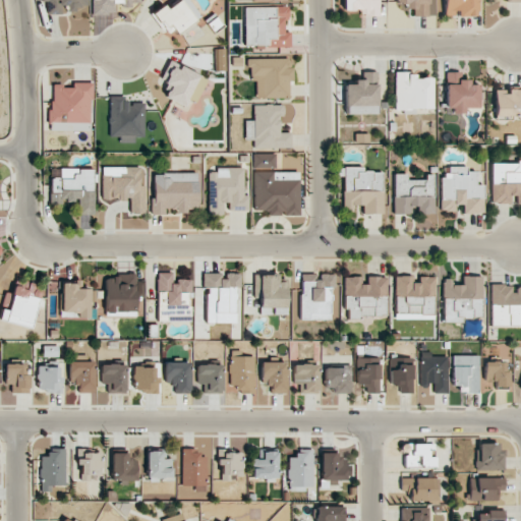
[(87,0),(40,0),(40,2),(46,1),(46,12),(88,11),(87,0)]
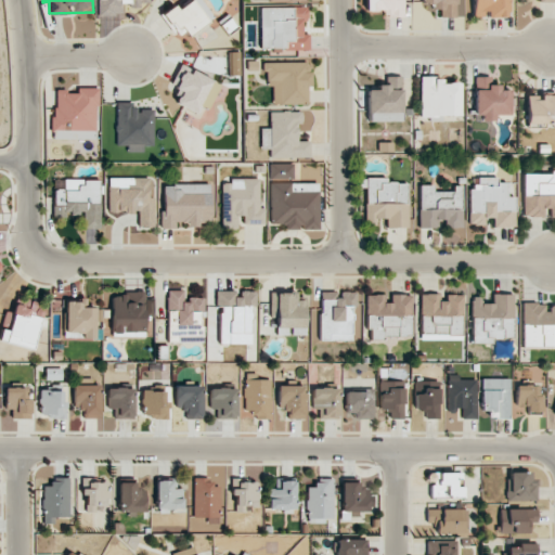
[(97,0),(98,15),(120,15),(120,3),(128,3),(127,0),(97,0)]
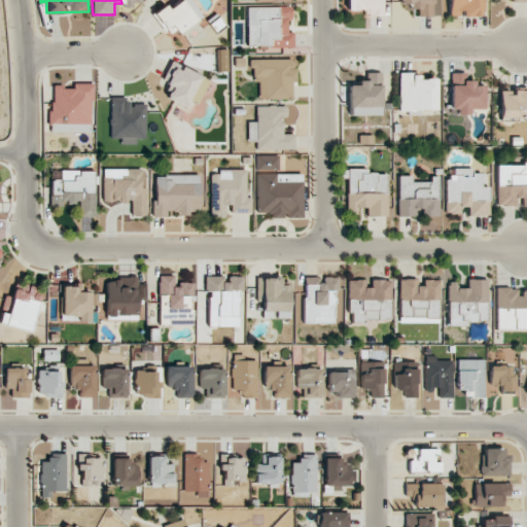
[(152,14),(164,29),(170,24),(179,35),(203,16),(190,0),(180,0),(169,8),(166,4),(152,14)]
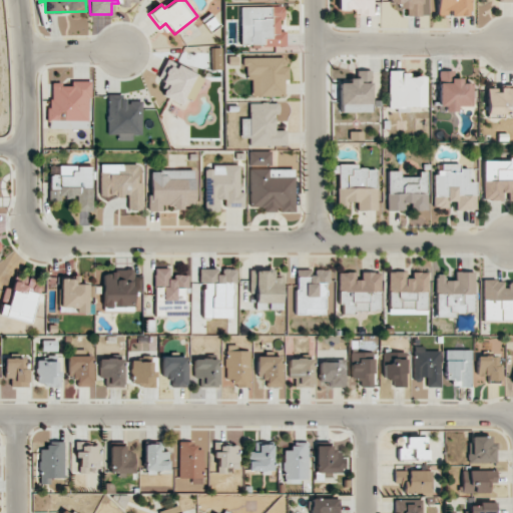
[(374,15),(373,0),(337,0),(338,10),(354,10),(354,16),(374,15)]
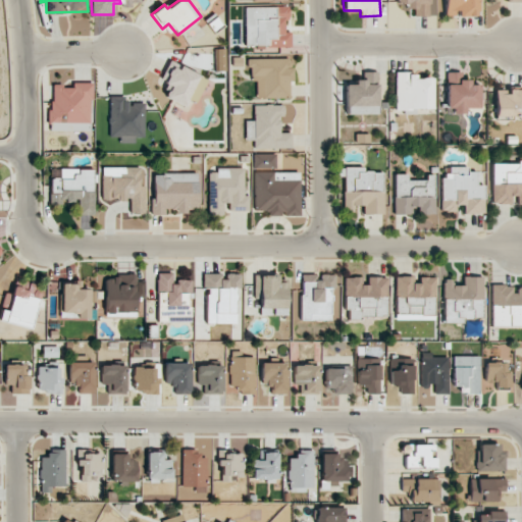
[(427,16),(427,0),(396,0),(397,4),(405,4),(405,9),(414,9),(414,16),(427,16)]
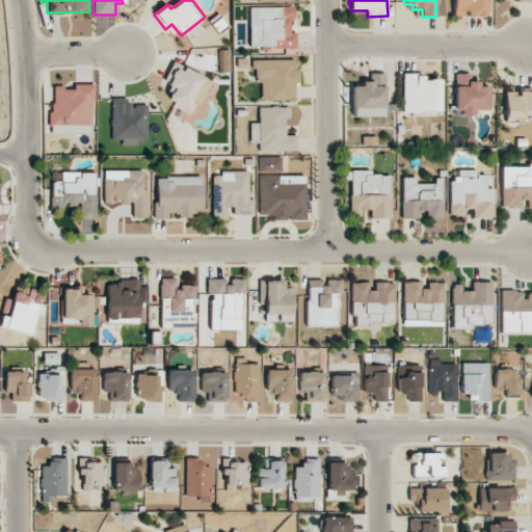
[(452,0),(453,17),(464,17),(486,17),(485,0),(452,0)]
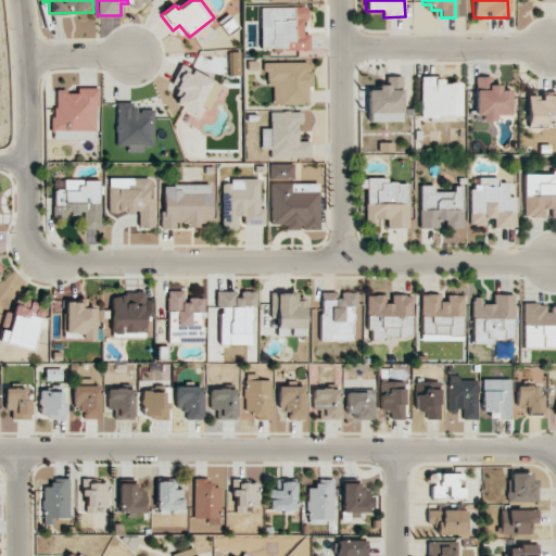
[(310,49),(308,8),(260,8),(260,50),(310,49)]
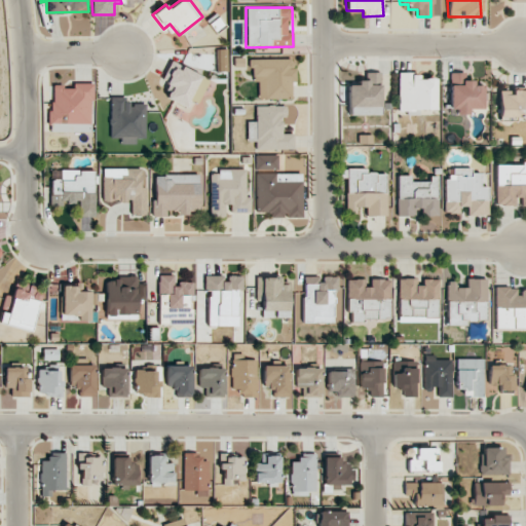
[(218,71),(227,71),(226,49),(218,49),(218,71)]
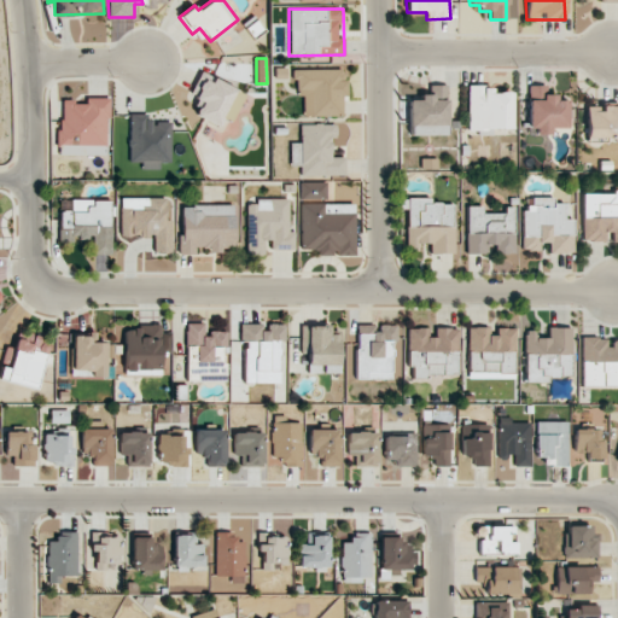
[(344,69),(293,70),(295,97),(302,95),(302,116),(342,116),(340,95),(345,95),(344,69)]
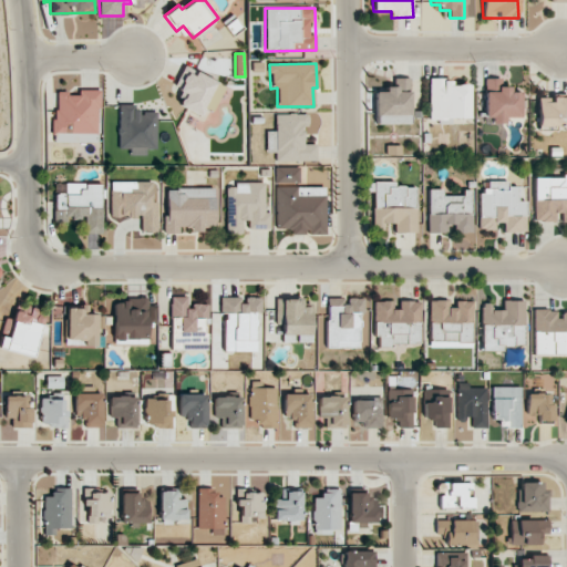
[(223,88),(188,69),(177,90),(185,94),(178,106),(206,120),(223,88)]
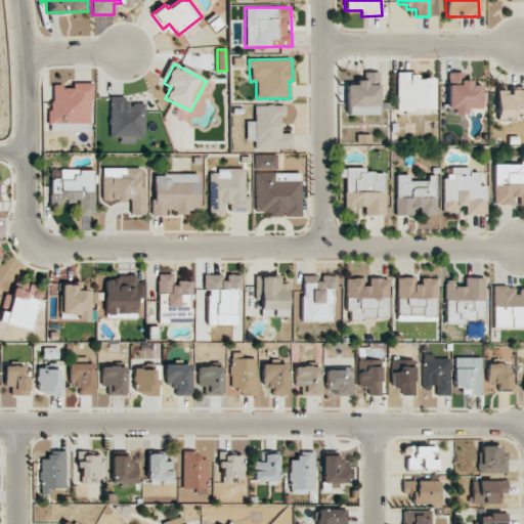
[(364,73),(364,80),(356,81),(356,86),(346,86),(347,116),(379,115),(379,73),(364,73)]
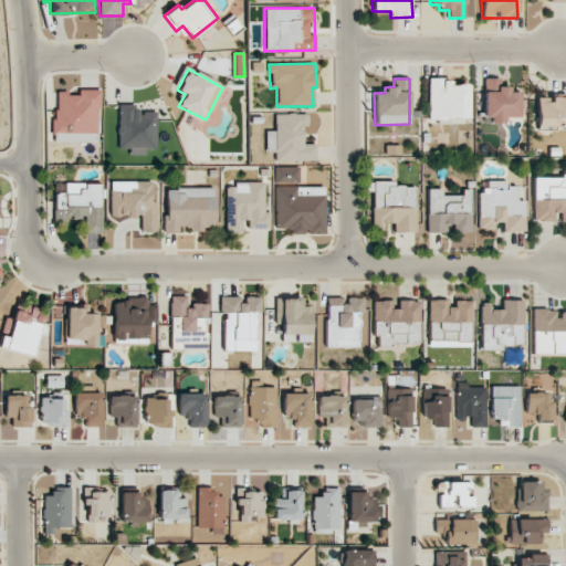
[(498,79),(484,79),(486,124),(504,123),(504,118),(520,117),(519,93),(509,93),(509,86),(498,86),(498,79)]
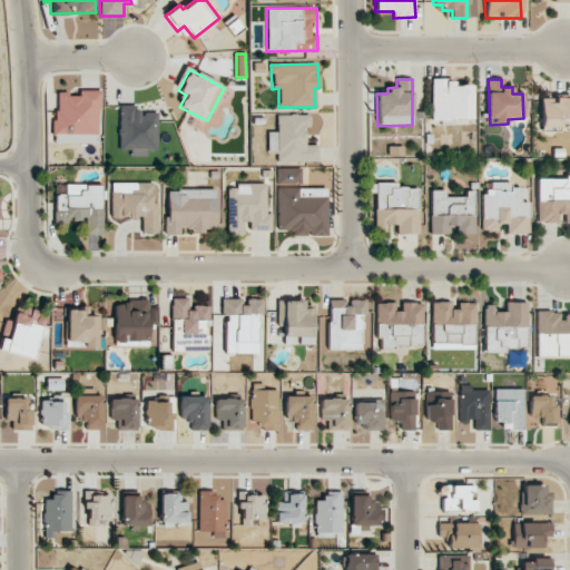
[(432,120),(472,119),(471,85),(453,86),(453,80),(431,80),(432,120)]
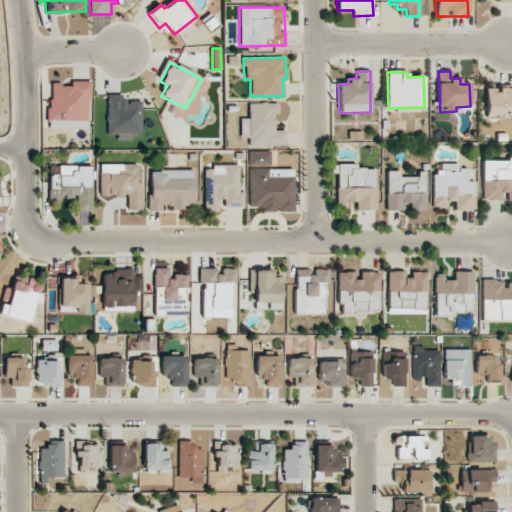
[(89,81),(71,81),(71,85),(49,85),(49,128),(88,128),(89,81)]
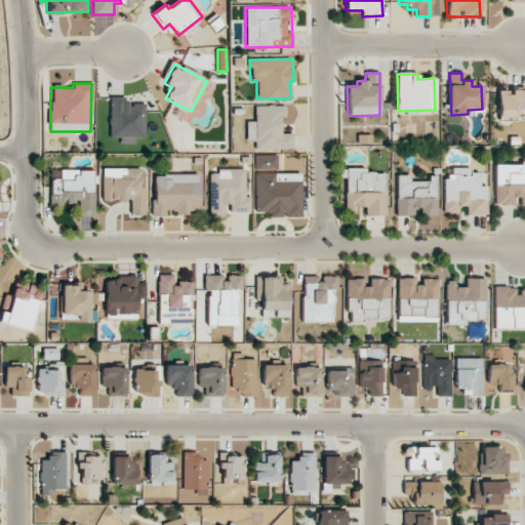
[(524,89),(497,90),(498,118),(524,117),(524,89)]
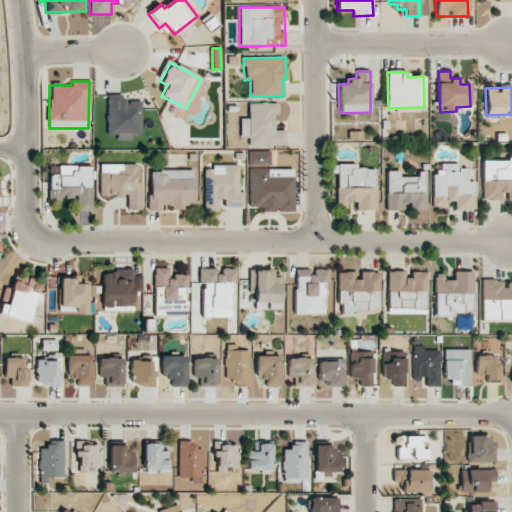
[(142,134),(141,101),(126,102),(126,96),(106,96),(106,135),(117,135),(117,140),(132,140),(132,134),(142,134)]
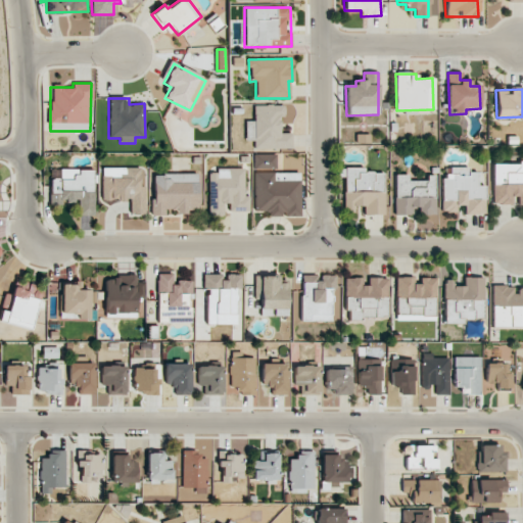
[(291,148),(291,133),(279,133),(279,116),(283,116),(283,105),(252,105),(253,122),(244,122),(245,141),(253,141),(253,149),(291,148)]
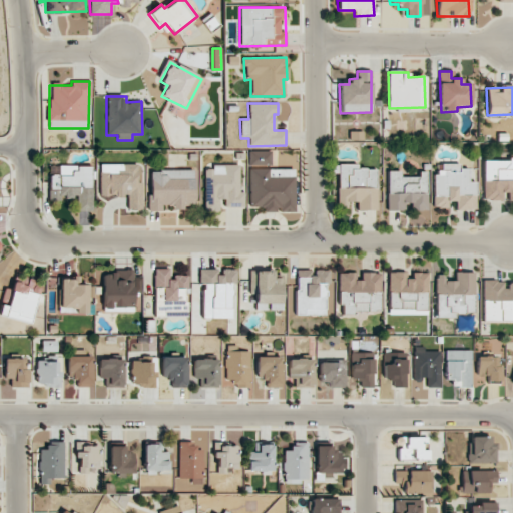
[(271,151),(247,151),(247,166),(271,165),(271,151)]
